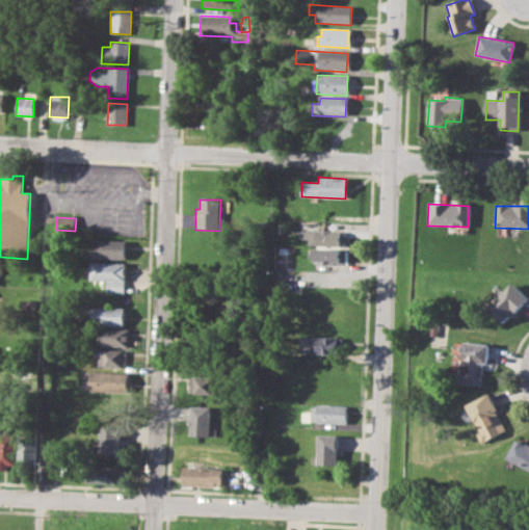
[(302,232),(344,234),(343,247),(307,246),(308,240),(302,240),(302,232)]
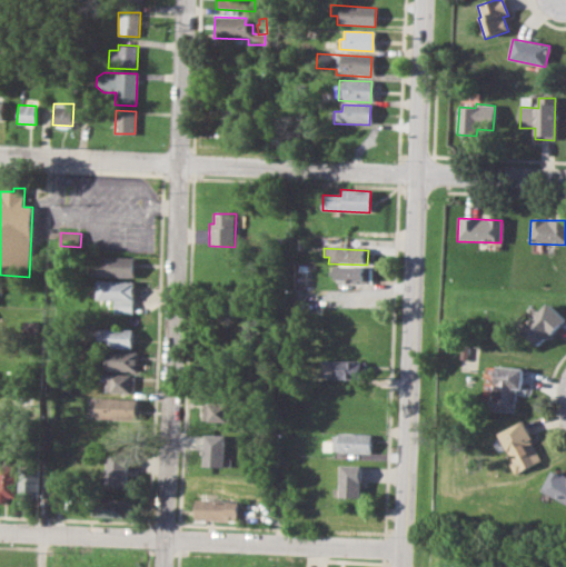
[(92,258),(132,260),(131,278),(92,277),(92,258)]
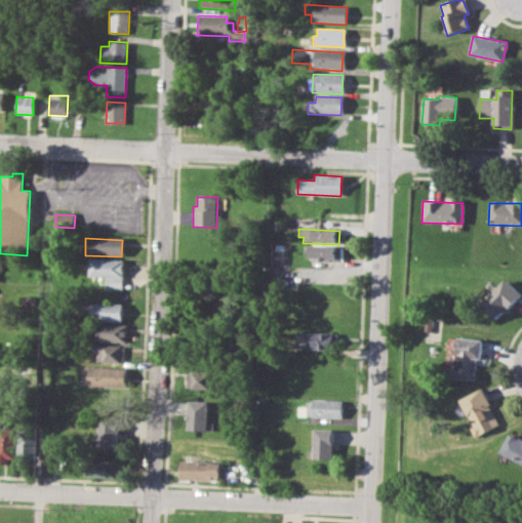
[(307,246),(340,247),(340,263),(307,262),(307,246)]
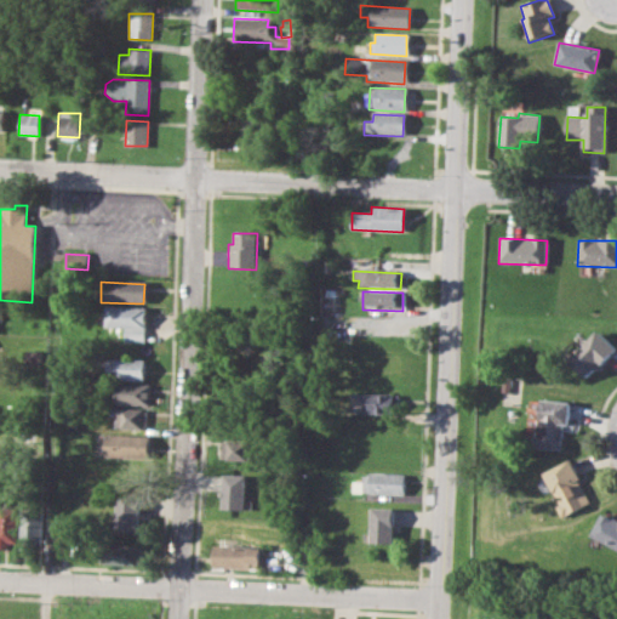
[(104,307),(146,308),(143,342),(120,341),(121,328),(104,327),(104,307)]
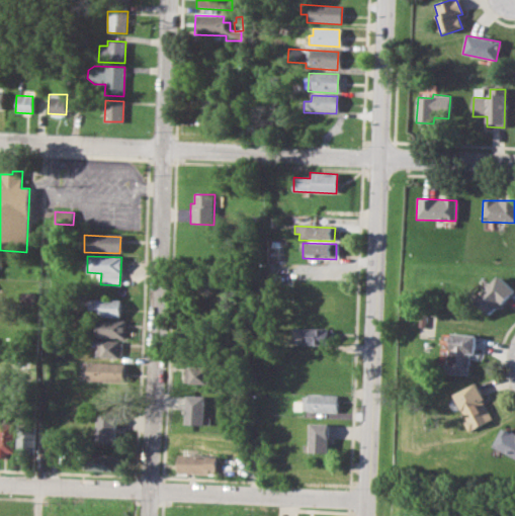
[(473,301),(499,275),(513,290),(487,316),(473,301)]
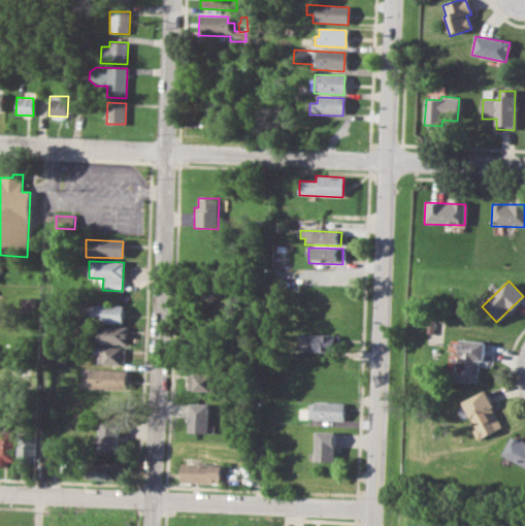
[(20,298),(32,298),(32,310),(20,309),(20,298)]
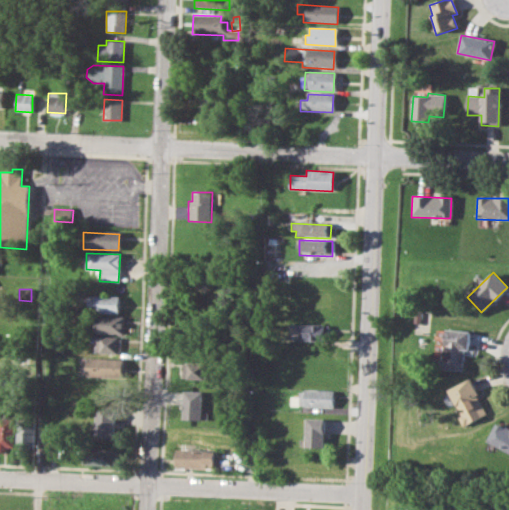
[(82,296),(118,298),(117,314),(81,312),(82,296)]
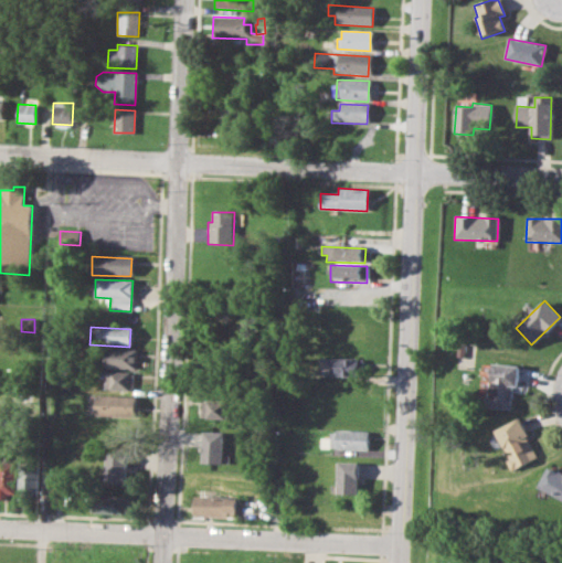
[(101,350),(133,351),(131,369),(97,368),(97,357),(101,357),(101,350)]
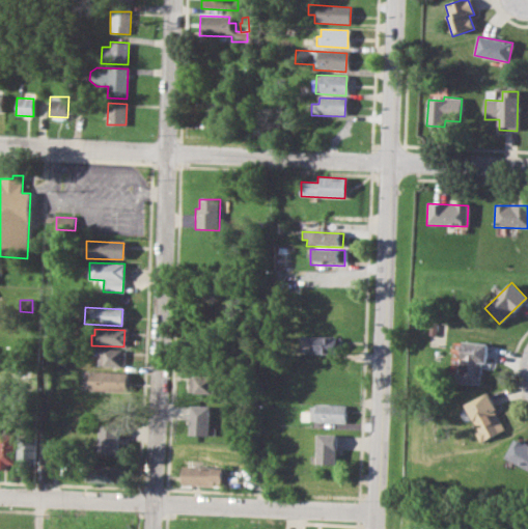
[(303,337),(338,338),(338,356),(302,355),(303,337)]
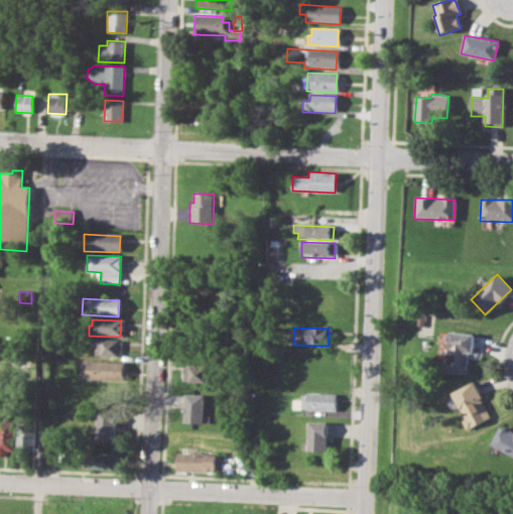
[(442,372),(443,360),(449,361),(451,333),(474,335),(473,353),(467,353),(465,374),(442,372)]
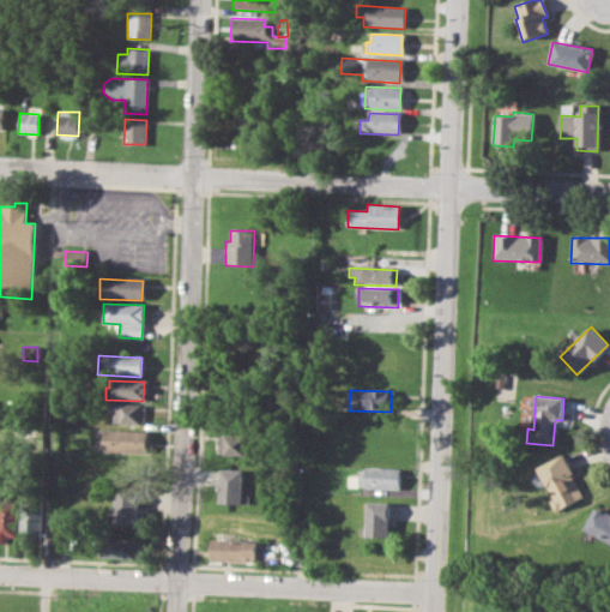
[(112,406),(142,407),(142,426),(110,425),(112,406)]
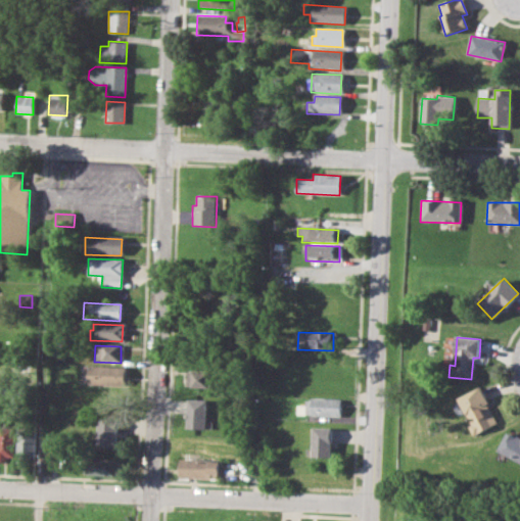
[(88,367),(124,369),(123,386),(87,384),(88,367)]
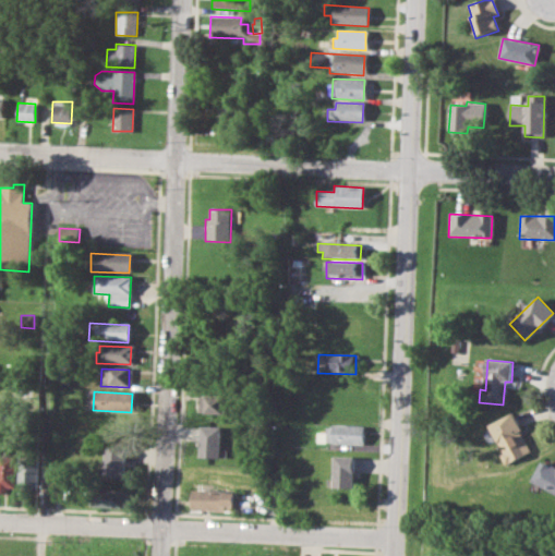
[(196,397),(225,397),(224,413),(195,413),(196,397)]
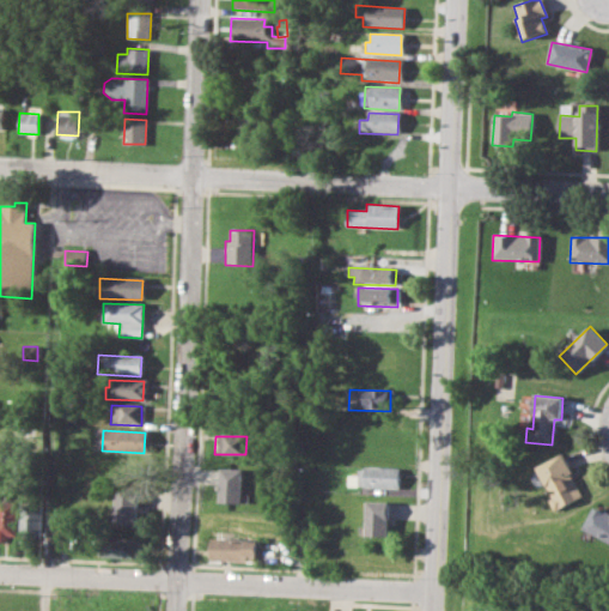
[(536,467),(562,454),(584,497),(554,513),(548,501),(552,500),(536,467)]
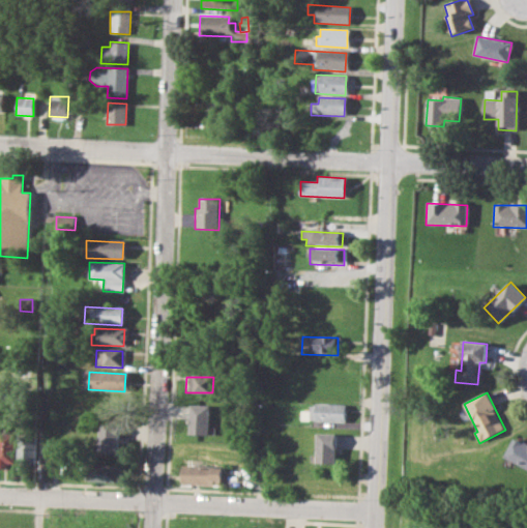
[(298,411),(308,412),(309,407),(314,408),(314,404),(344,405),(343,423),(298,421),(298,411)]
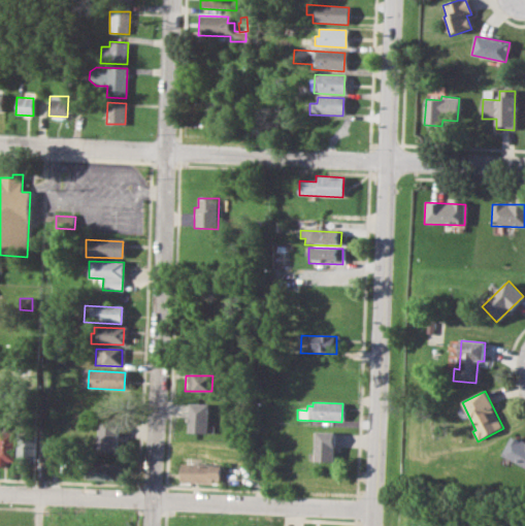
[(190,403),(206,404),(205,435),(188,434),(190,403)]
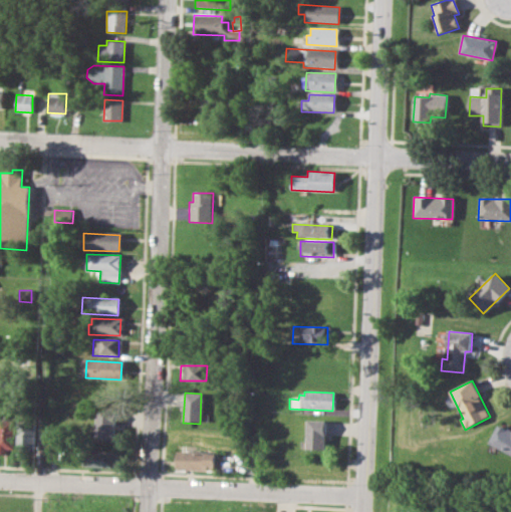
[(96,412),(114,412),(113,442),(95,441),(96,412)]
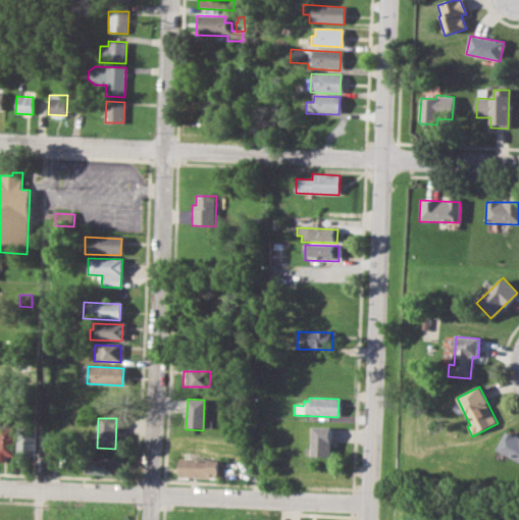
[(0,427),(13,428),(11,462),(0,462),(0,427)]
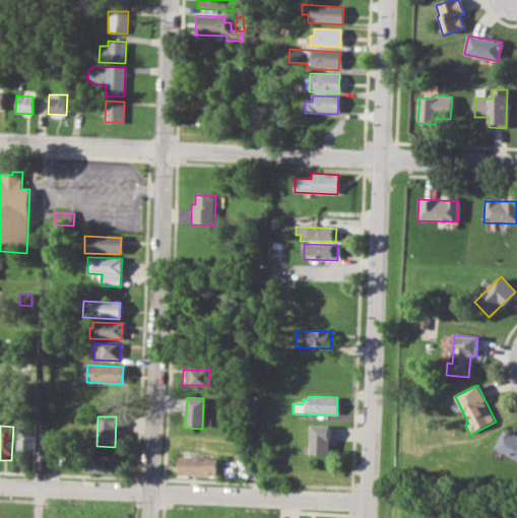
[(17,426),(15,463),(33,464),(35,426),(17,426)]
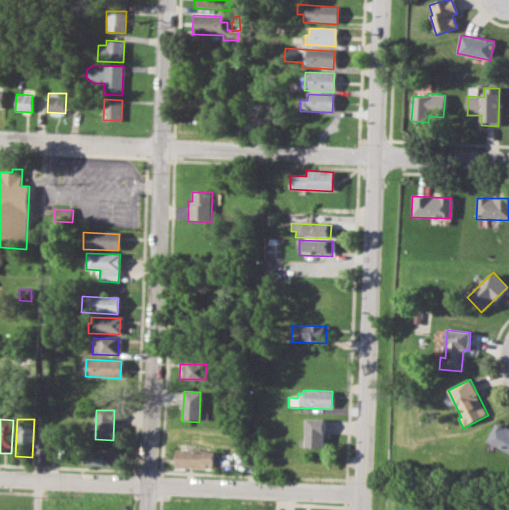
[(305,420),(322,420),(321,436),(304,435),(305,420)]
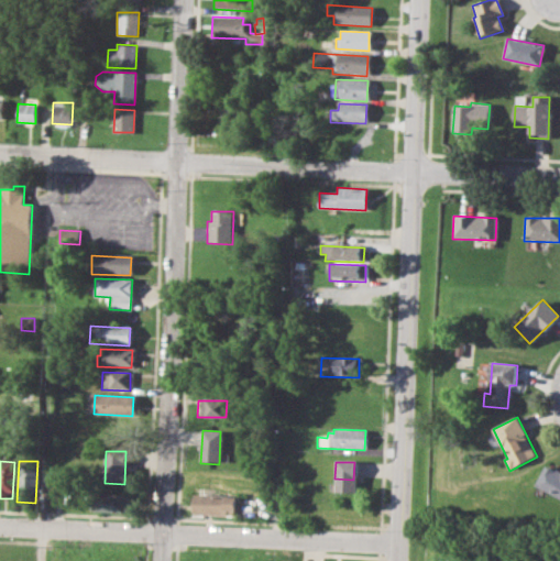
[(559,499),(535,486),(546,465),(559,473),(559,499)]
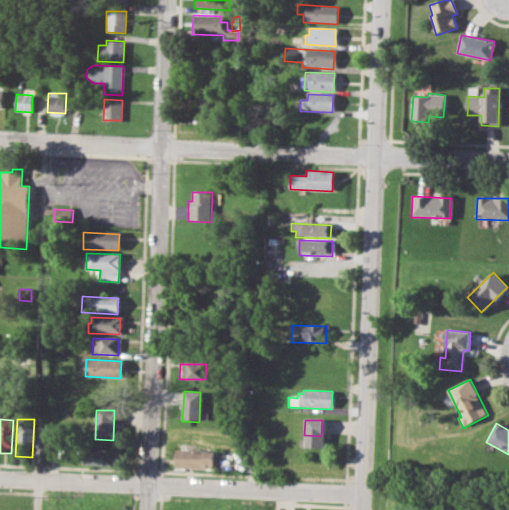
[(175,449),(213,451),(212,470),(174,468),(175,449)]
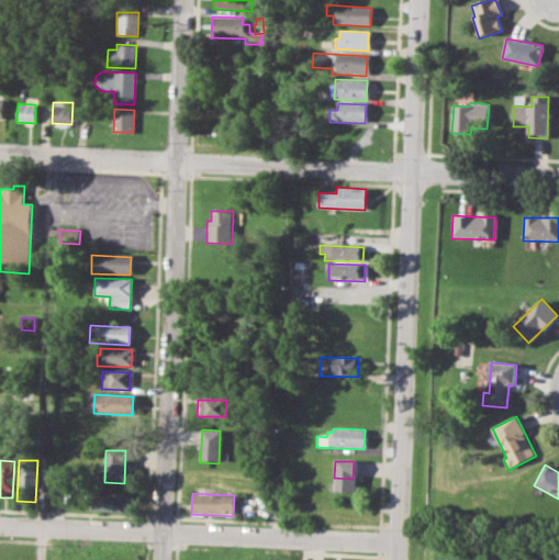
[(93,494),(130,496),(129,514),(92,512),(93,494)]
